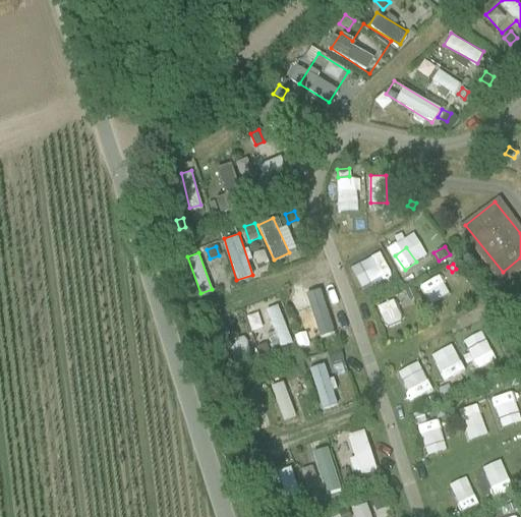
[(411,287),(404,290),(407,299),(415,296),(411,287)]
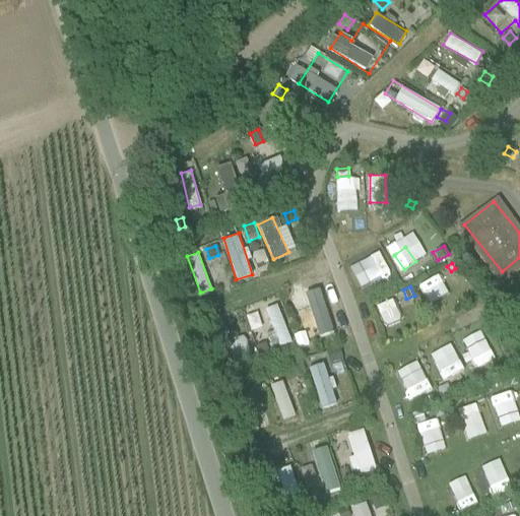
[(294,298),(299,314),(324,305),(318,288),(294,298)]
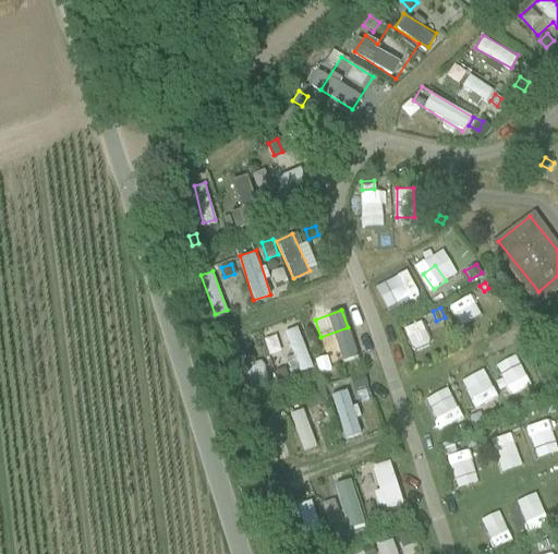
[(404,326),(413,348),(429,341),(422,320),(404,326)]
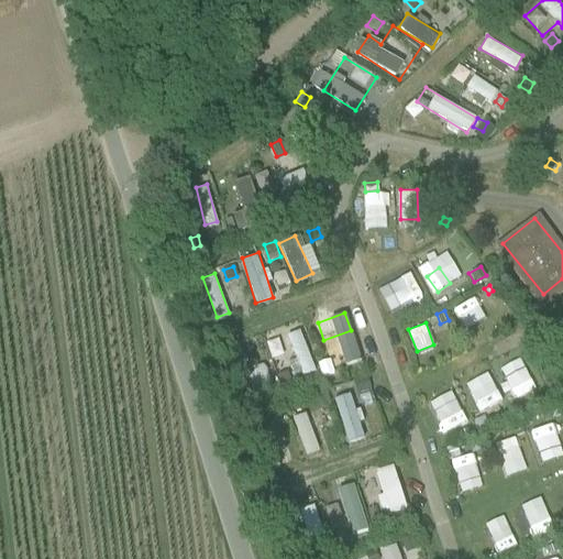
[(302,330),(267,341),(272,355),(287,351),(294,374),(315,369),(302,330)]
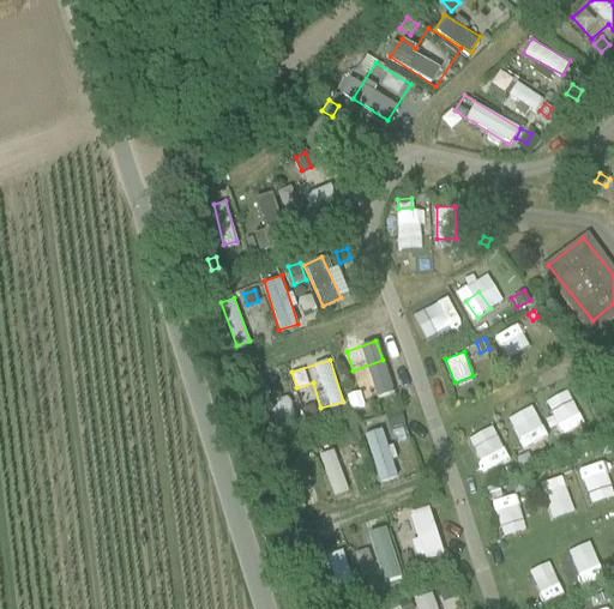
[(361,387),(349,392),(353,402),(365,397),(361,387)]
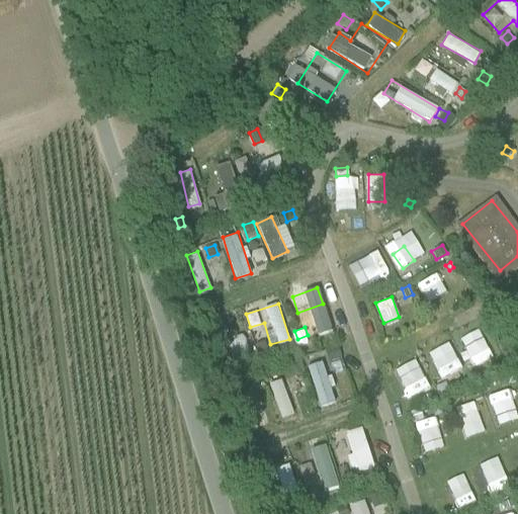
[(506,336),(496,341),(501,351),(511,346),(506,336)]
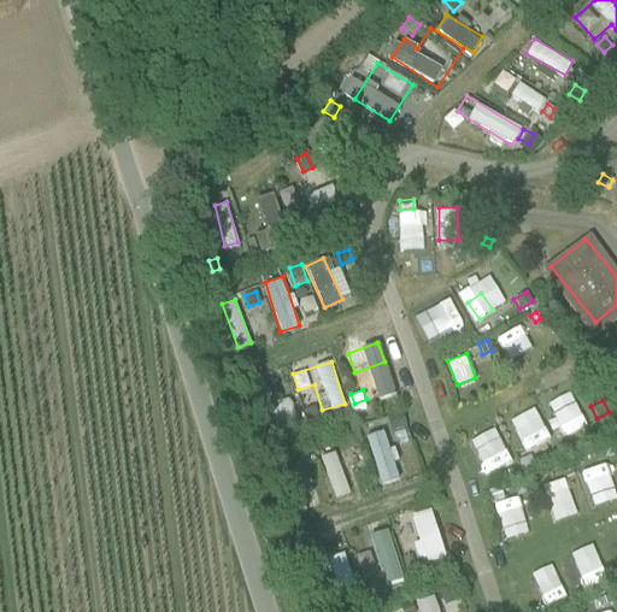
[(535,405),(510,418),(526,449),(551,437),(535,405)]
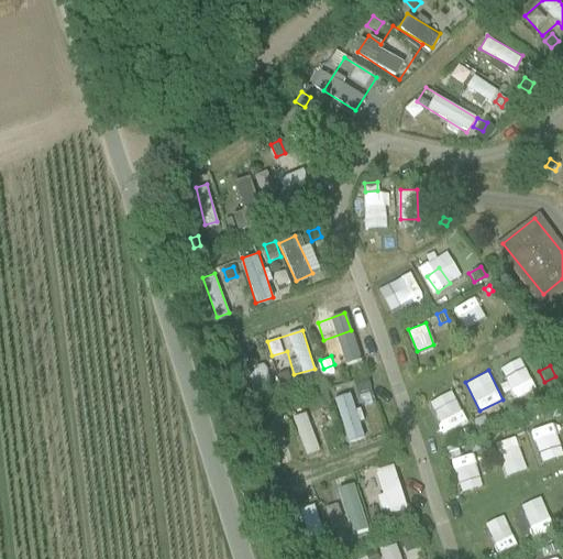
[(514,394),(534,390),(529,370),(509,374),(514,394)]
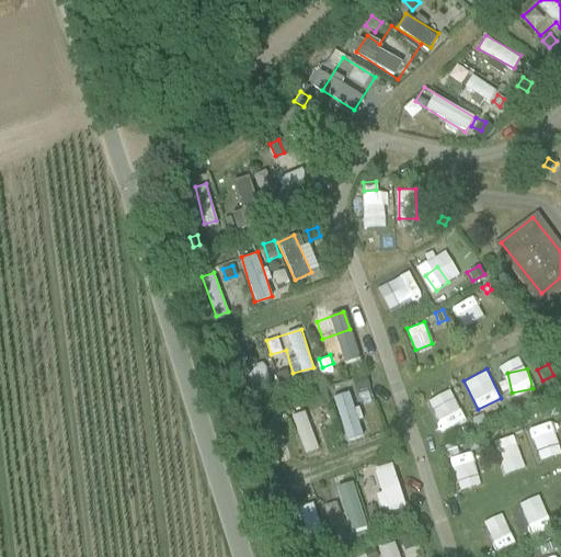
[(285,371),(277,374),(281,383),(289,379),(285,371)]
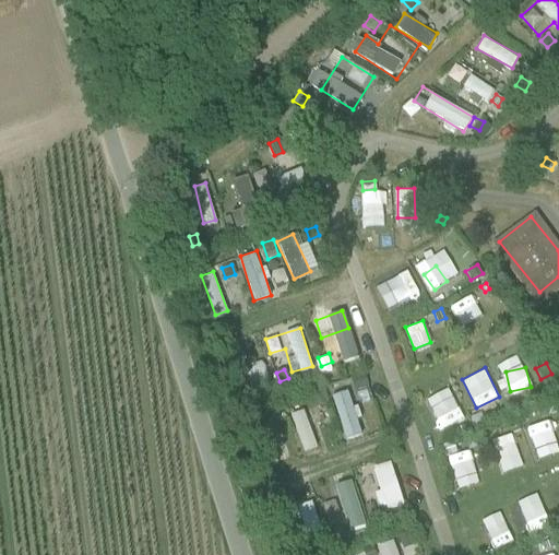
[(364,374),(352,377),(355,389),(367,386),(364,374)]
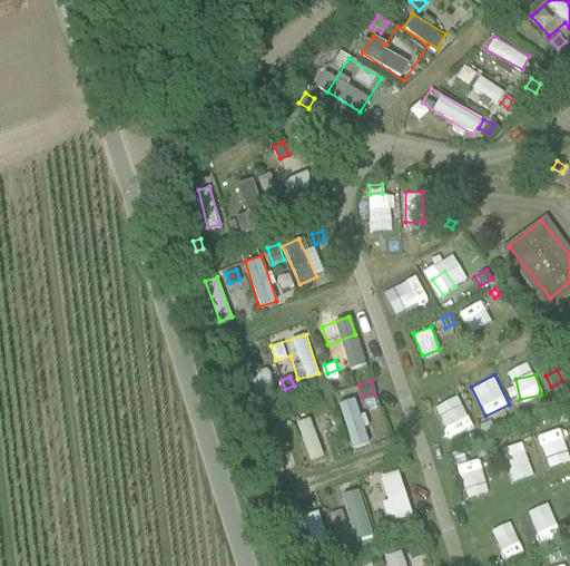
[(254,399),(244,401),(245,410),(255,408),(254,399)]
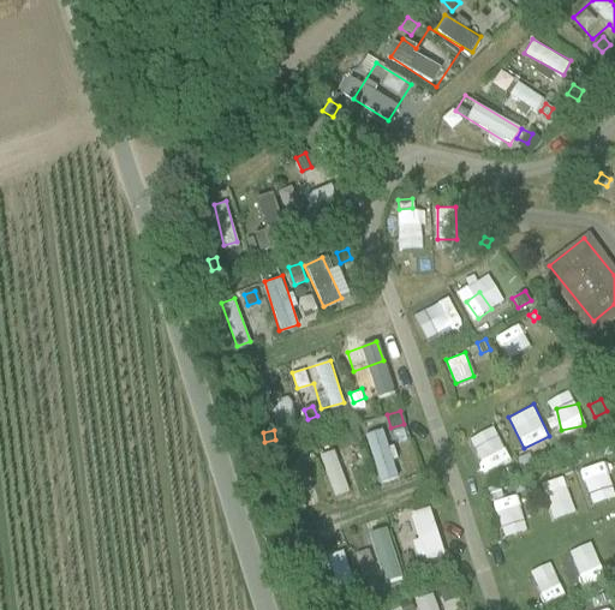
[(354,435),(346,438),(350,449),(359,447),(354,435)]
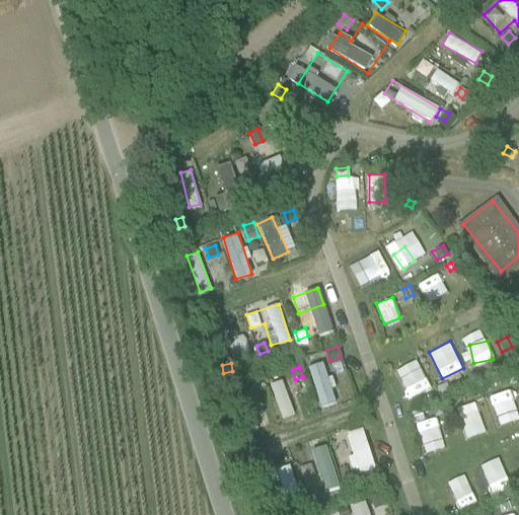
[(338,400),(328,370),(312,375),(321,406),(338,400)]
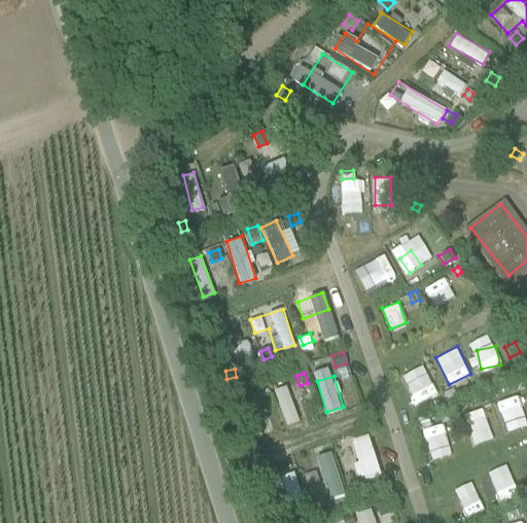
[(275,388),(288,423),(300,419),(286,384),(275,388)]
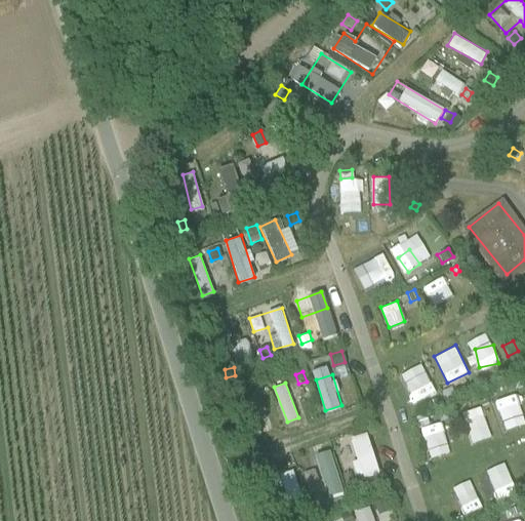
[(254,388),(255,405),(265,405),(266,424),(275,424),(275,415),(277,414),(277,387),(254,388)]
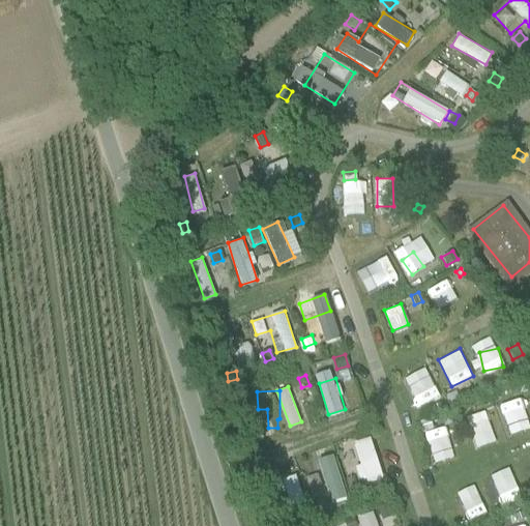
[(454,390),(445,395),(448,402),(458,398),(454,390)]
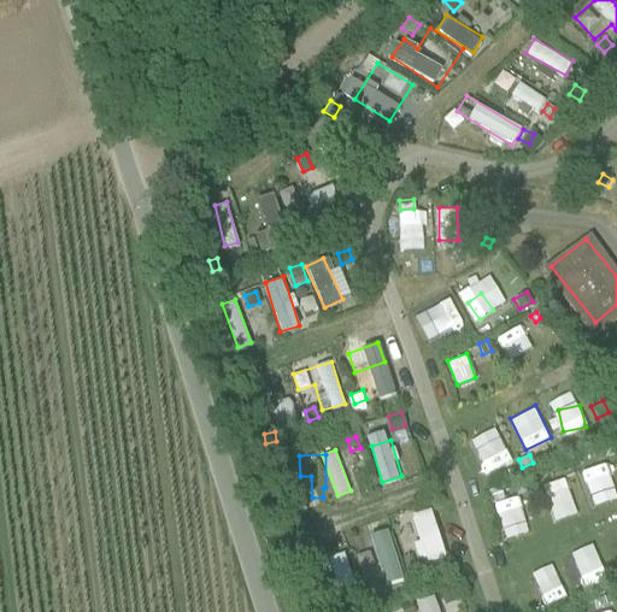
[(289,463),(275,466),(278,476),(293,472),(289,463)]
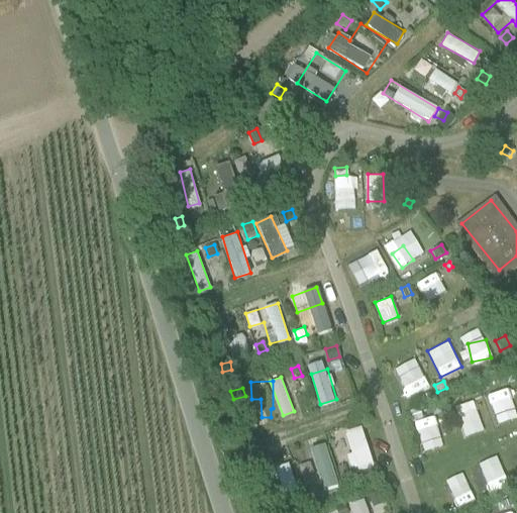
[(478,390),(471,392),(473,399),(481,396),(478,390)]
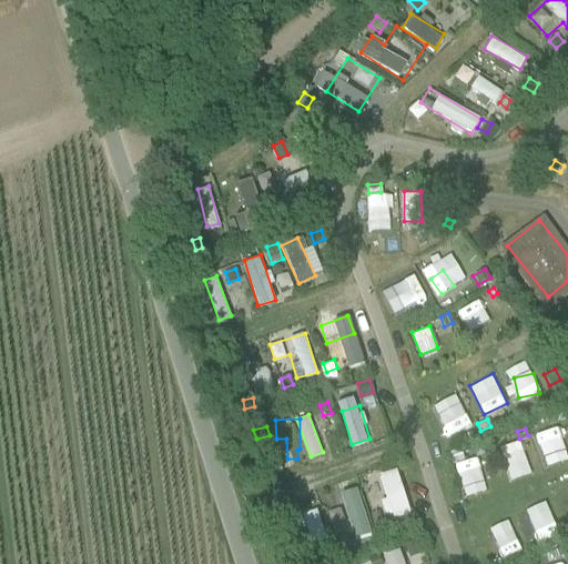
[(473,432),(462,436),(465,443),(475,440),(473,432)]
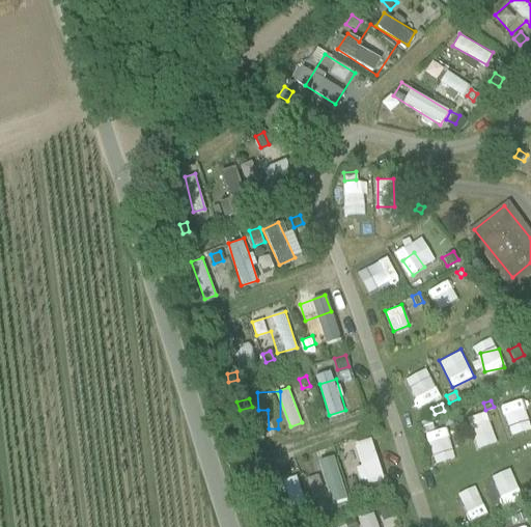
[(363,483),(385,477),(372,436),(343,444),(352,473),(359,471),(363,483)]
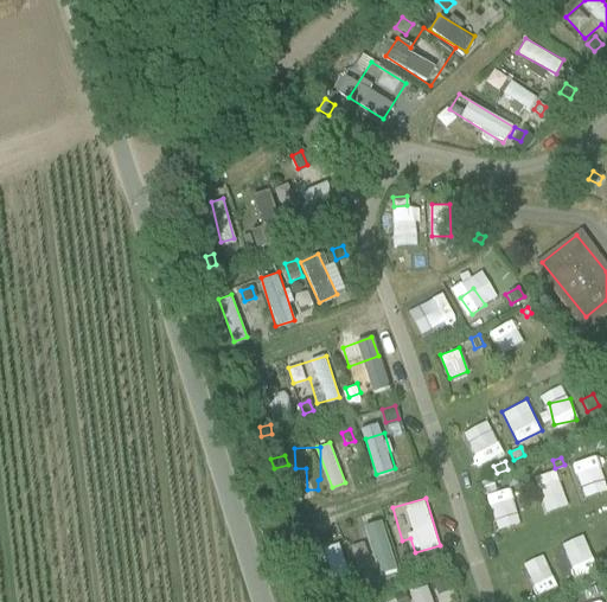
[(385,525),(369,529),(377,569),(394,567),(385,525)]
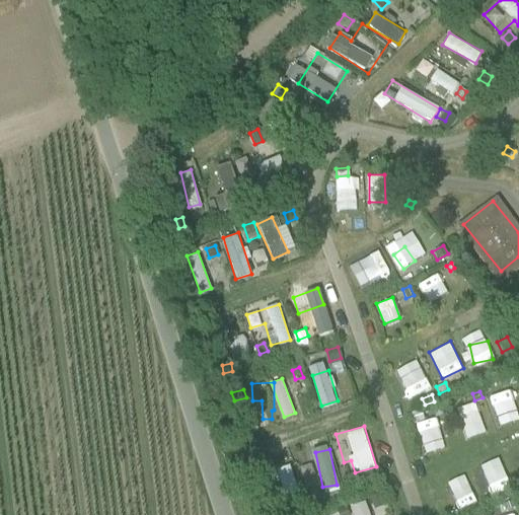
[(290,463),(278,466),(285,499),(298,496),(290,463)]
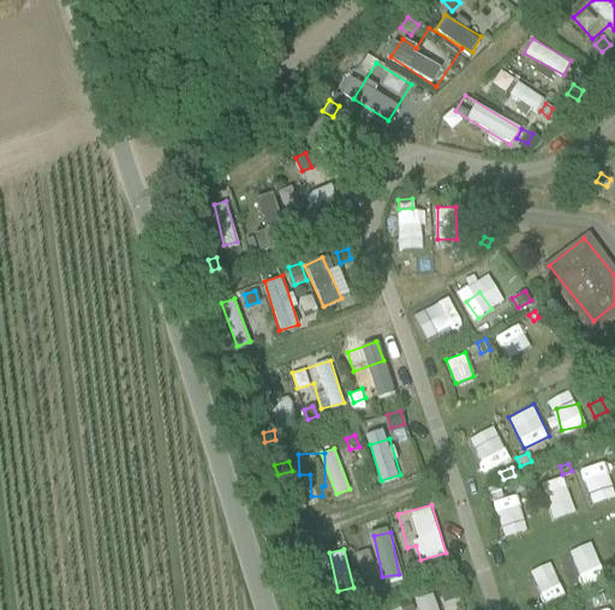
[(408,552),(400,555),(405,568),(413,564),(408,552)]
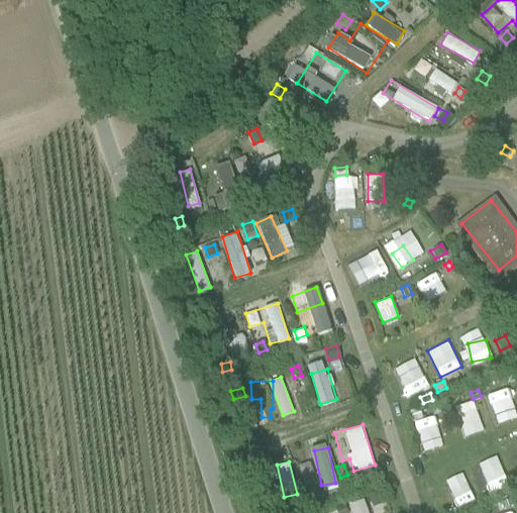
[(312,485),(303,489),(307,499),(316,496),(315,492),(312,485)]
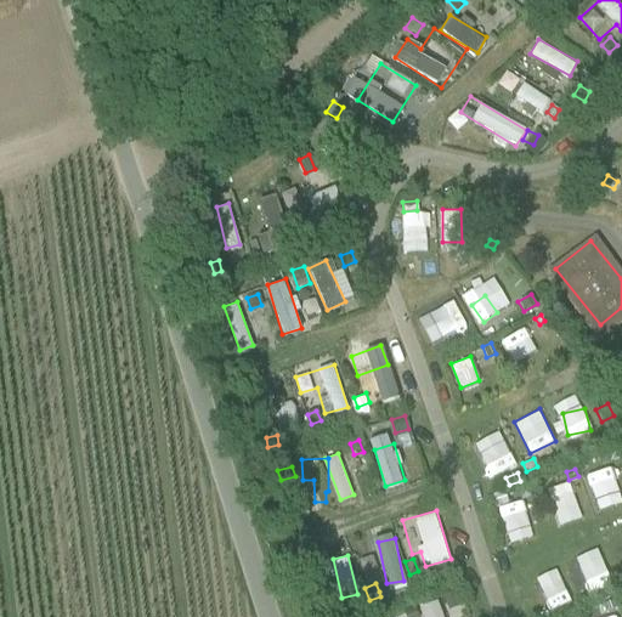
[(454,590),(444,595),(447,605),(459,601),(454,590)]
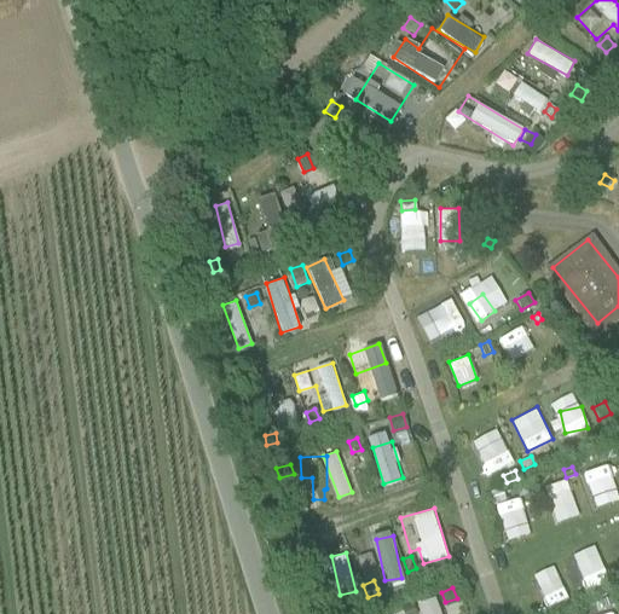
[(421,600),(423,613),(444,613),(440,595),(421,600)]
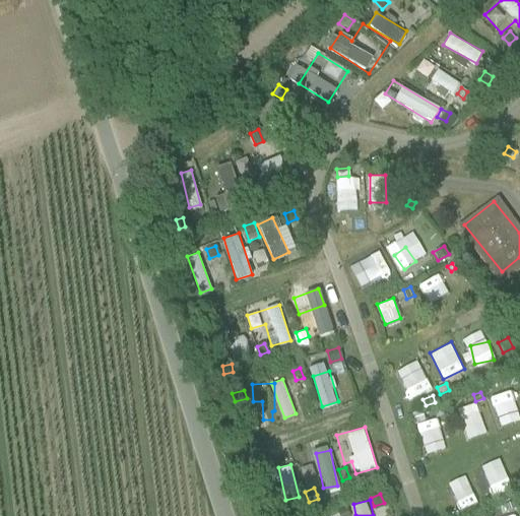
[(514,502),(504,504),(506,511),(516,509),(514,502)]
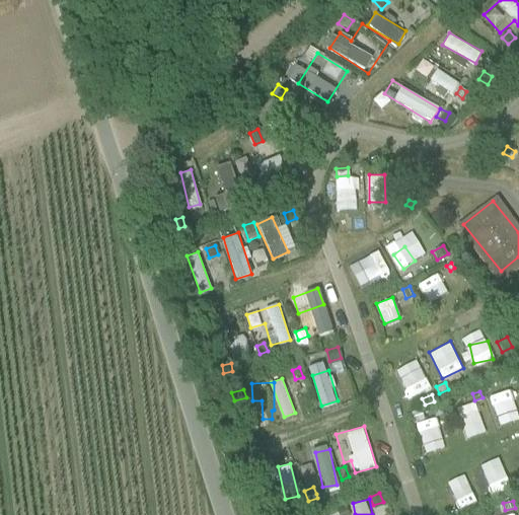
[(280,503),(270,506),(272,514),(275,514),(283,513),(280,503)]
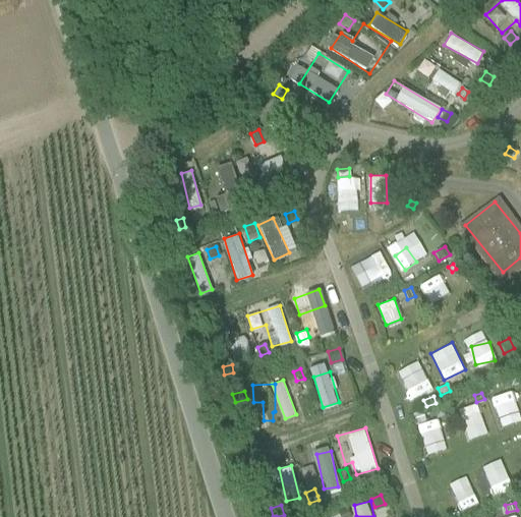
[(351,516),(347,507),(338,510),(340,516),(351,516)]
